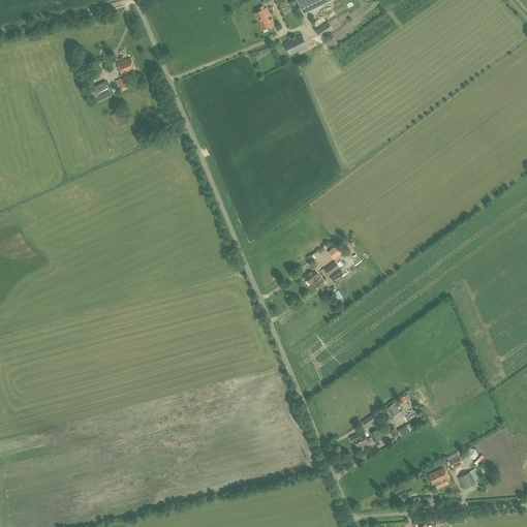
[(265,5),(265,6),(262,7),(260,4),(256,6),(258,8),(257,9),(254,10),(253,11),(252,11),(252,12),(255,19),(258,25),(259,27),(260,28),(265,26),(266,25),(267,27),(272,25),(270,22),(272,21),(272,22),(273,22),(270,17),(268,18),(266,14),(269,13),(265,5)]
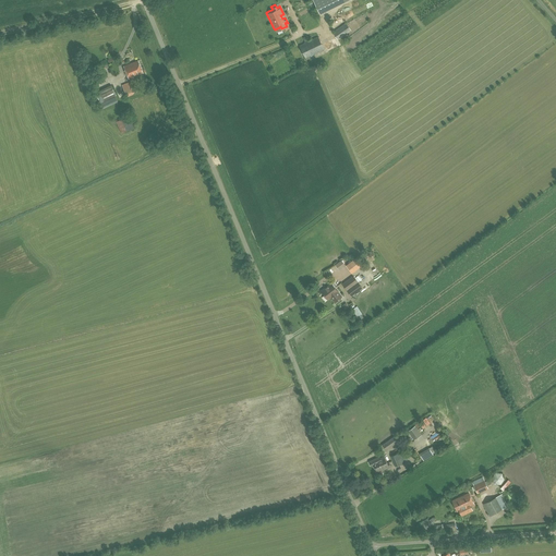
[(330,31),(336,38),(349,28),(343,21),(330,31)]
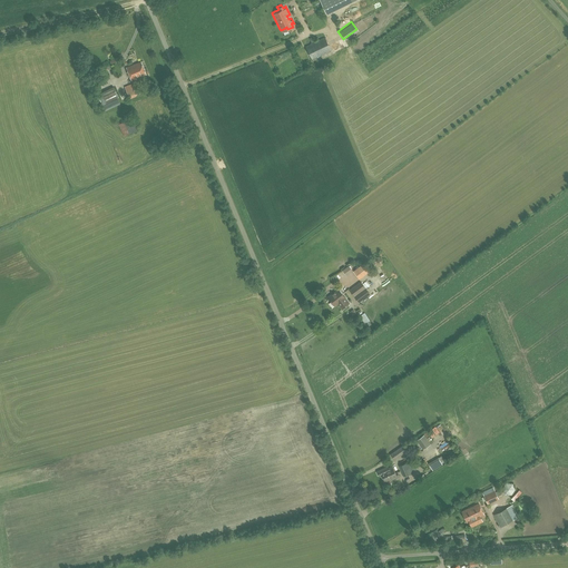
[(310,57),(329,48),(323,36),(304,45),(310,57)]
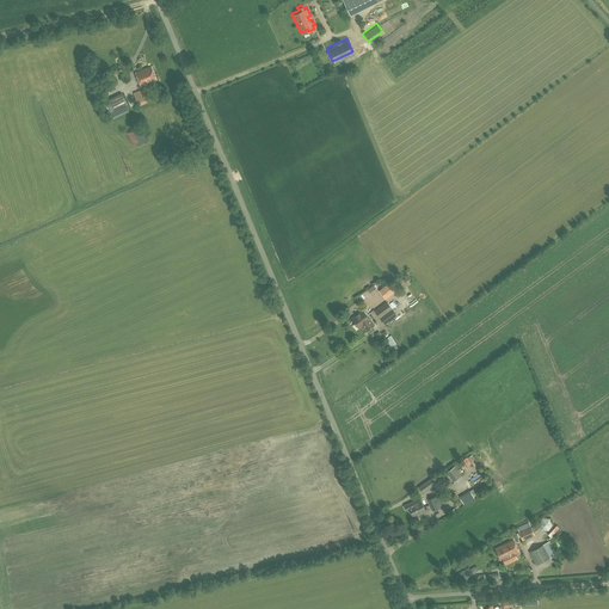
[(149,63),(134,71),(135,75),(139,84),(154,78),(151,69),(149,63)]
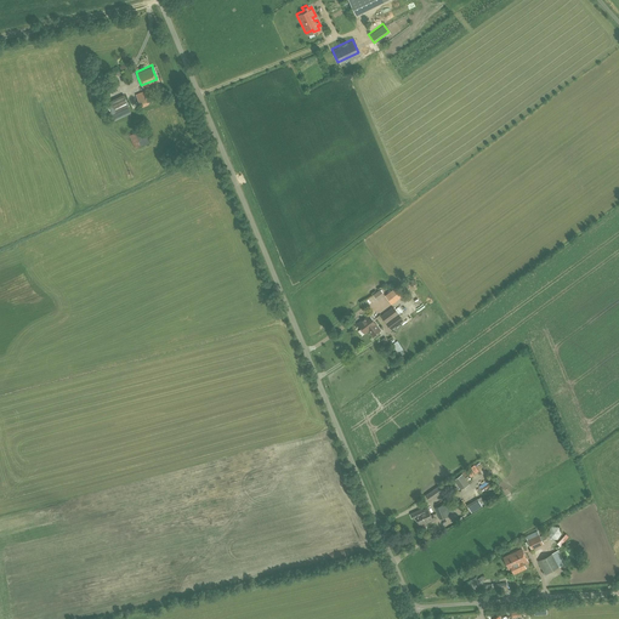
[(108,81),(101,84),(104,92),(115,89),(113,83),(109,84),(108,81)]
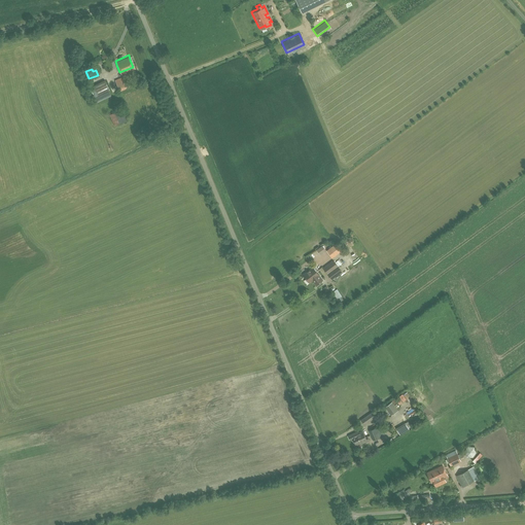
[(132,83),(128,73),(113,78),(118,90),(132,83)]
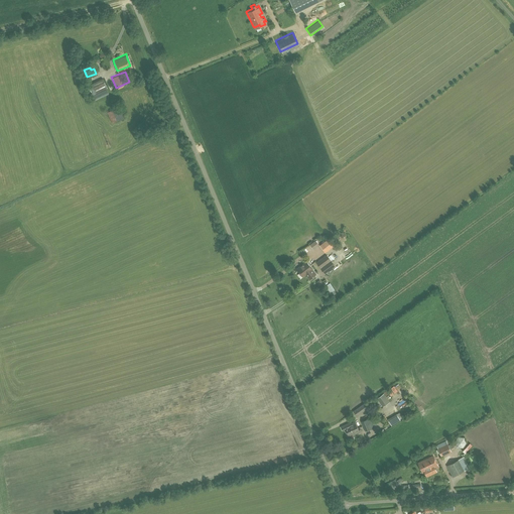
[(106,86),(101,77),(90,83),(94,92),(106,86)]
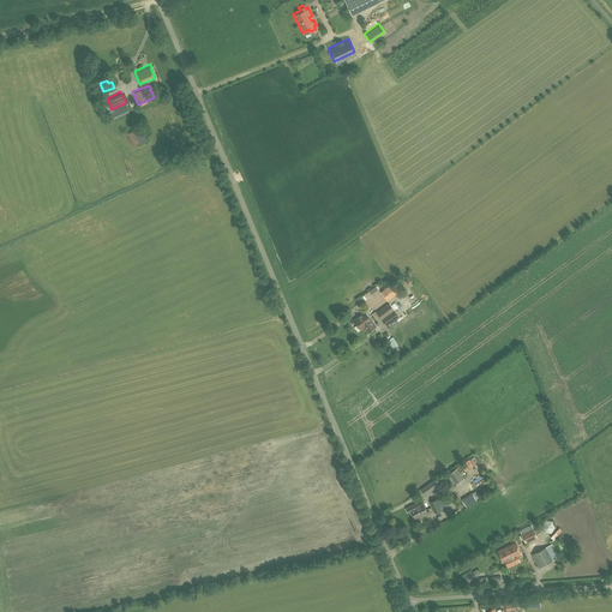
[(125,105),(109,112),(112,117),(127,109),(125,105)]
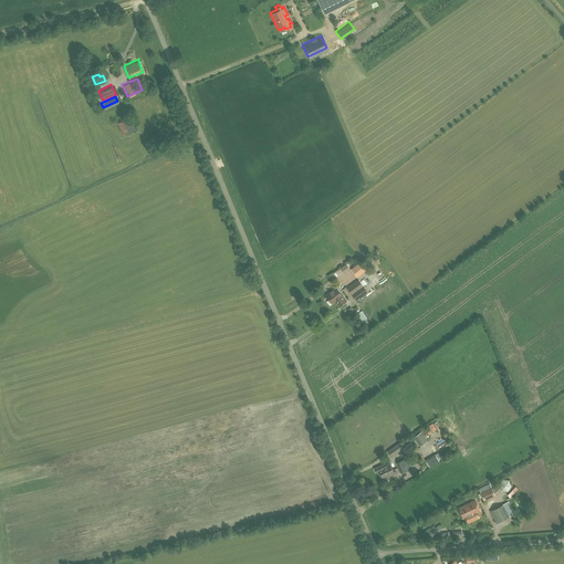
[(127,131),(135,127),(128,115),(121,118),(116,122),(122,133),(127,131)]
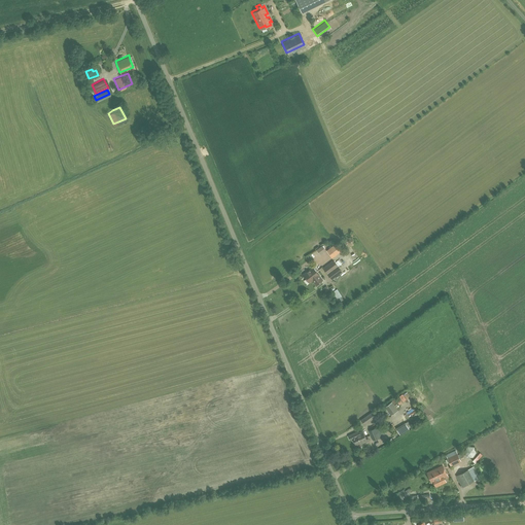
[(330,255),(338,249),(341,247),(336,240),(324,248),(330,255)]
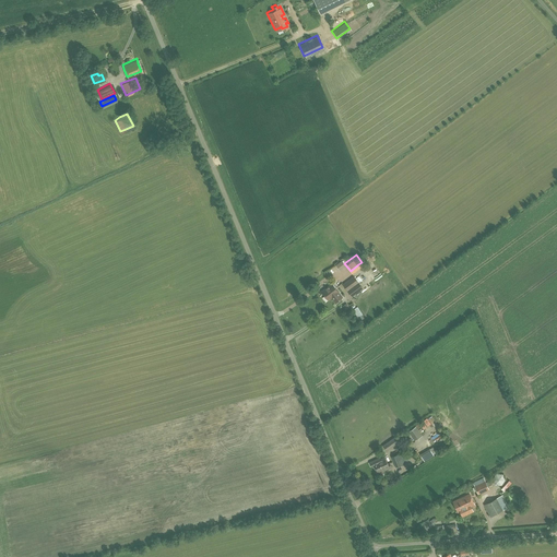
[(352,274),(341,283),(346,288),(350,294),(360,286),(356,281),(352,274)]
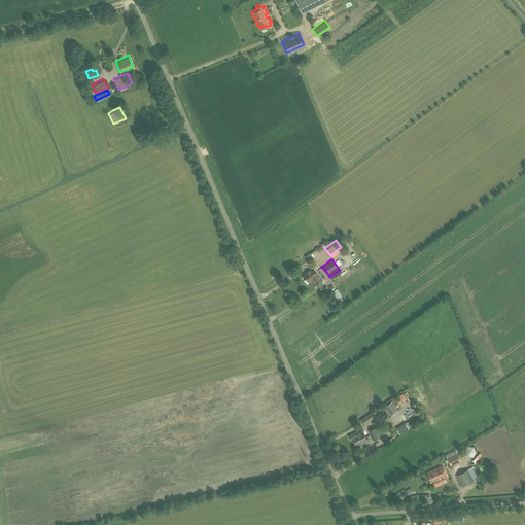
[(317,273),(311,265),(301,273),(308,281),(311,278),(314,283),(320,278),(317,274),(317,273)]
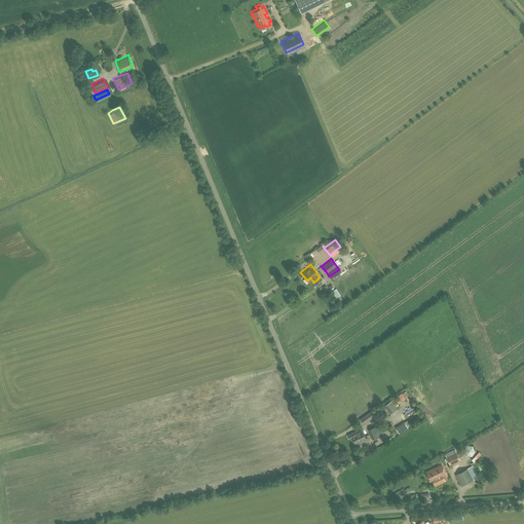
[(402,390),(395,397),(399,401),(405,396),(402,390)]
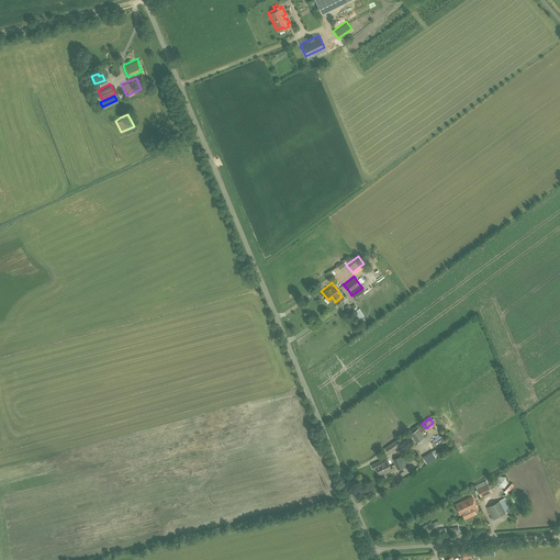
[(415,427),(410,432),(416,439),(422,436),(415,427)]
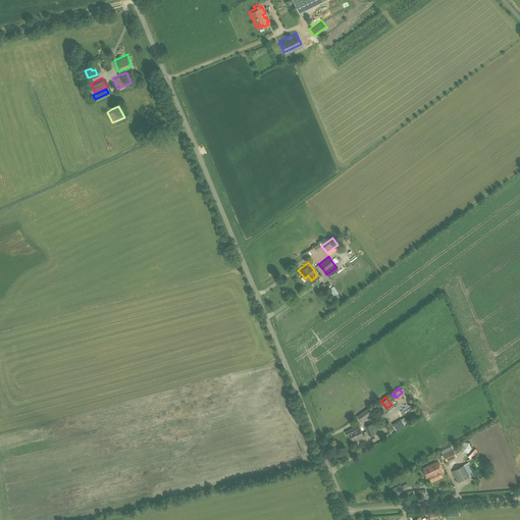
[(367,405),(356,414),(359,419),(371,411),(367,405)]
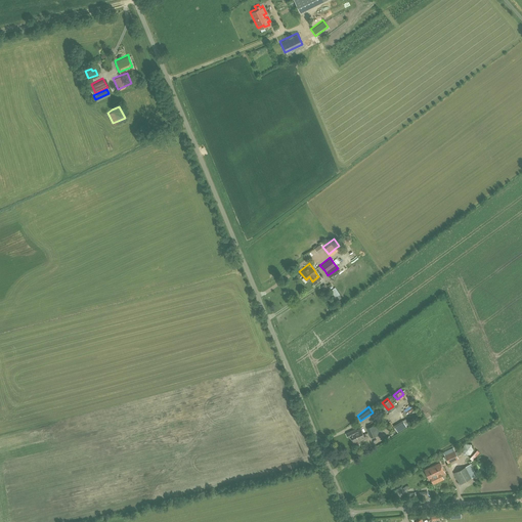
[(394,423),(404,419),(402,412),(391,417),(394,423)]
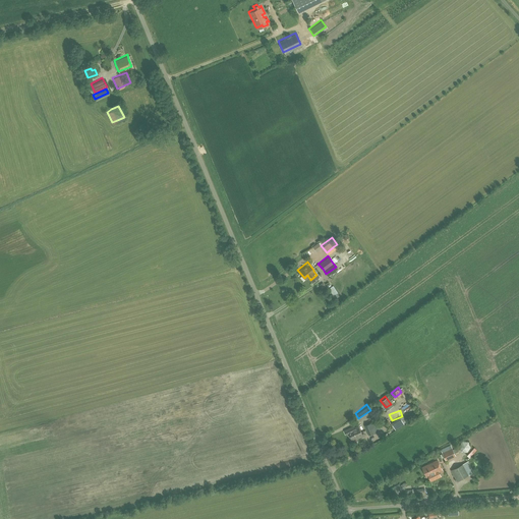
[(401,416),(392,422),(395,427),(404,422),(401,416)]
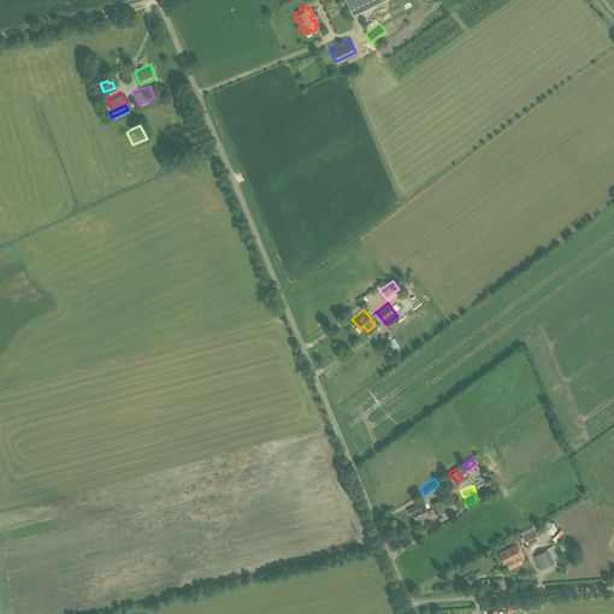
[(429,501),(434,513),(449,507),(444,495),(429,501)]
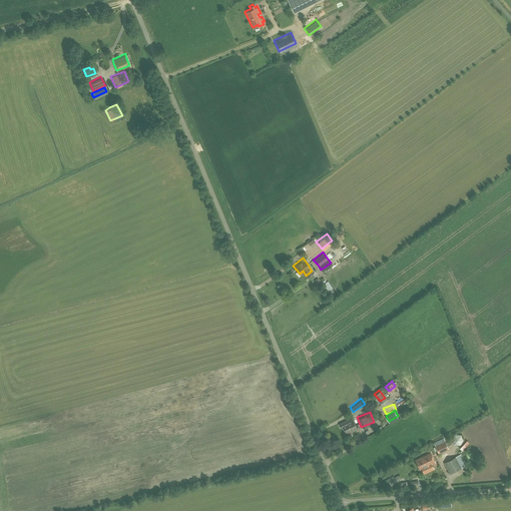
[(346,432),(358,427),(356,423),(354,424),(351,418),(347,420),(346,418),(338,422),(340,426),(342,425),(346,432)]
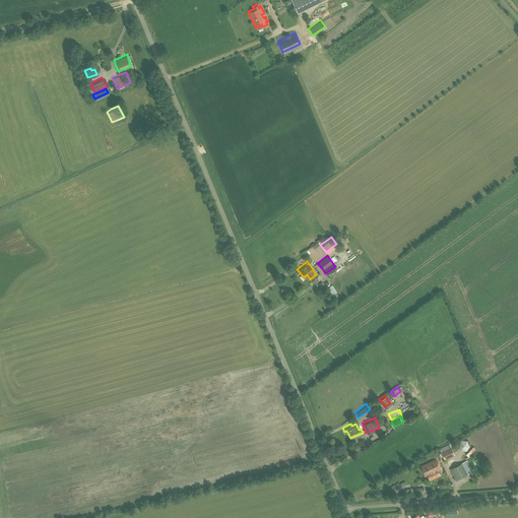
[(444,458),(453,453),(449,445),(439,450),(444,458)]
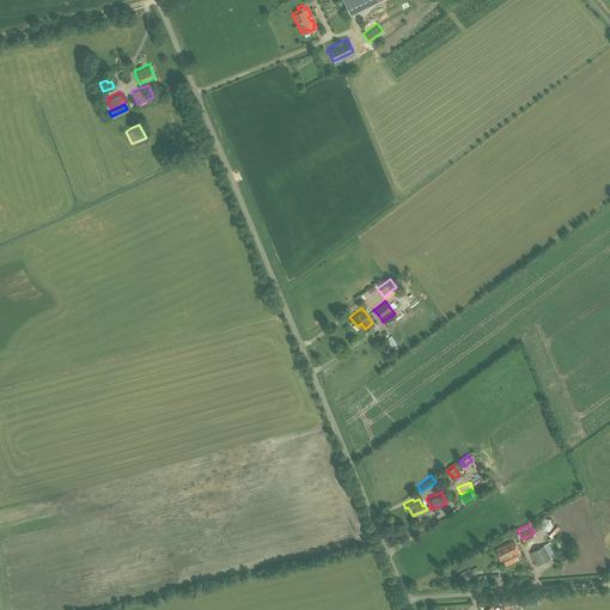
[(504,547),(510,560),(516,557),(513,553),(518,550),(512,538),(500,544),(501,547),(504,547)]
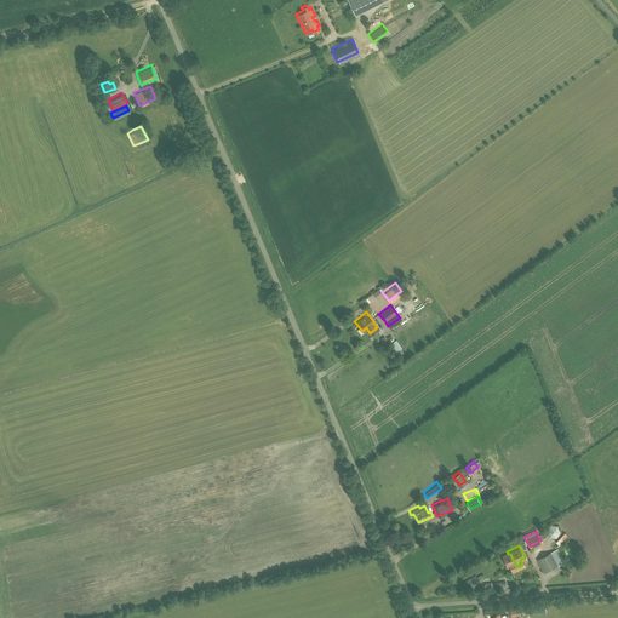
[(553,548),(556,562),(564,561),(559,547),(553,548)]
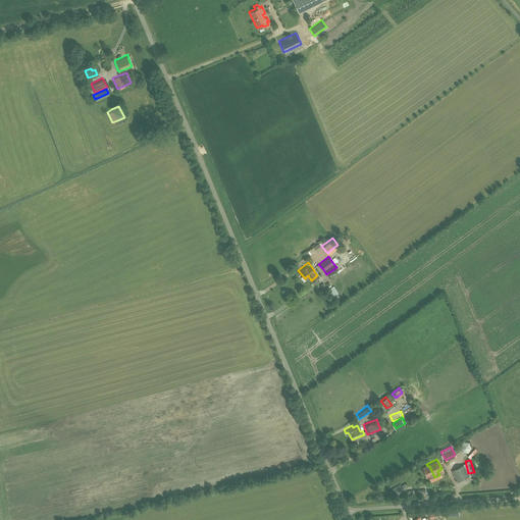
[(451,469),(457,480),(467,474),(461,463),(451,469)]
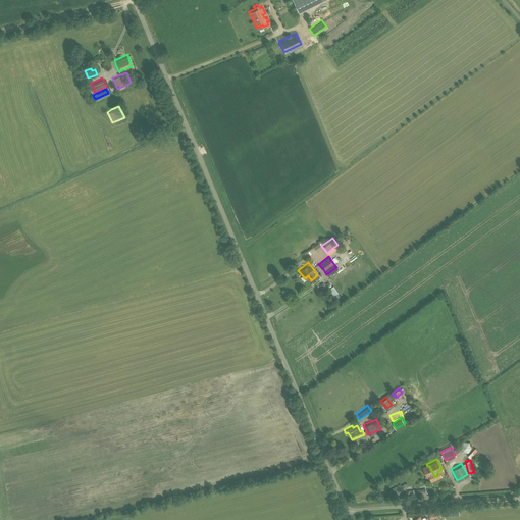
[(427,466),(426,464),(421,466),(425,476),(427,475),(429,480),(434,477),(429,466),(427,466)]
